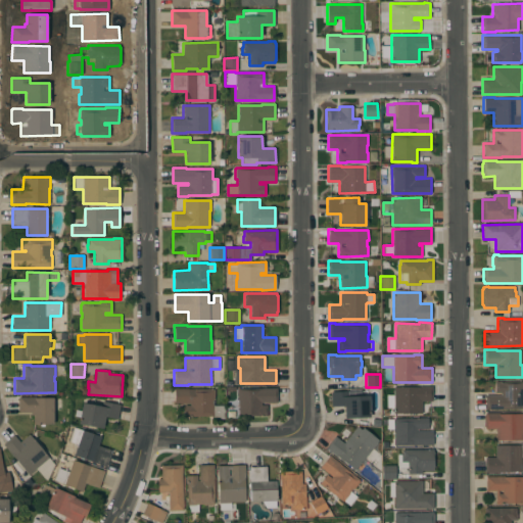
[(522,409),(490,409),(490,410),(485,410),(485,394),(494,394),(494,381),(522,381),(522,409)]
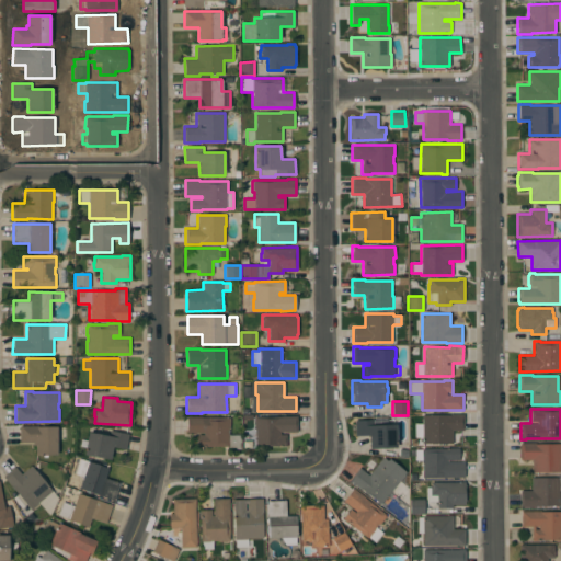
[(416,424),(422,424),(422,414),(450,414),(464,414),(464,430),(453,430),(453,443),(422,444),(422,438),(416,434),(416,424)]
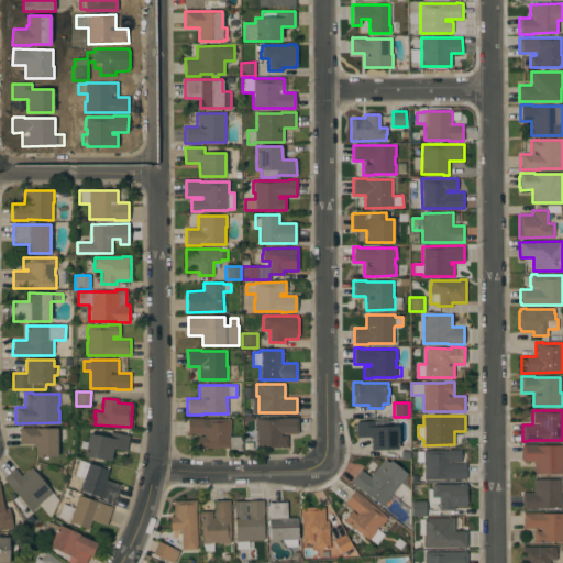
[(229,418),(229,419),(231,419),(231,430),(229,430),(229,437),(242,437),(242,451),(228,451),(228,448),(203,448),(203,449),(198,449),(198,437),(205,437),(205,434),(187,434),(187,418),(229,418)]
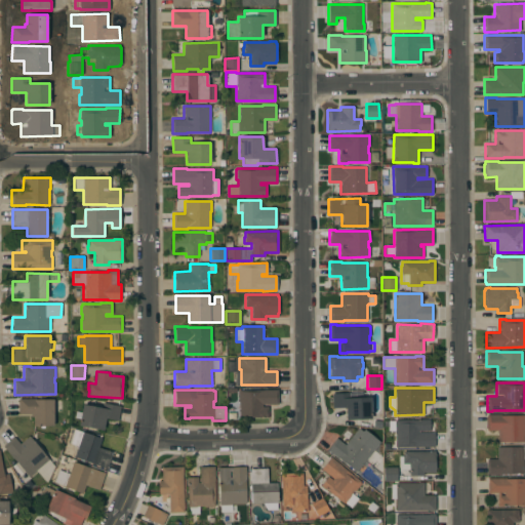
[(278,390),(278,404),(263,404),(263,406),(268,406),(268,417),(238,417),(238,419),(228,419),(228,407),(237,407),(237,400),(238,400),(238,391),(239,391),(239,390),(278,390)]
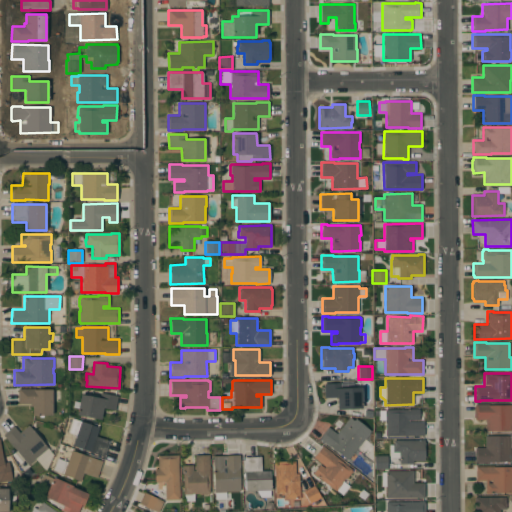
[(362,408),(337,409),(337,397),(324,397),(323,383),(341,383),(341,388),(361,387),(362,408)]
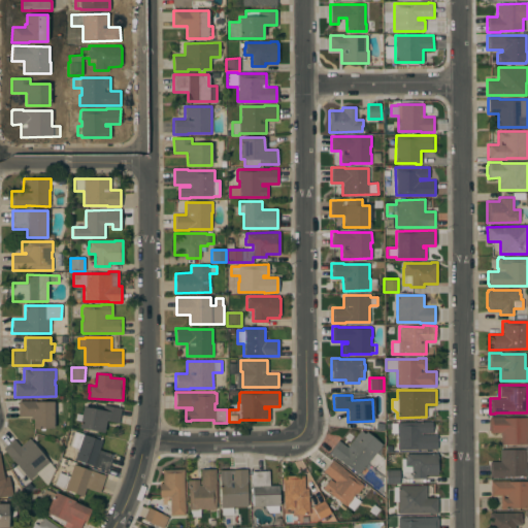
[(19,400),(54,401),(54,428),(33,428),(33,419),(31,419),(31,417),(19,416),(19,400)]
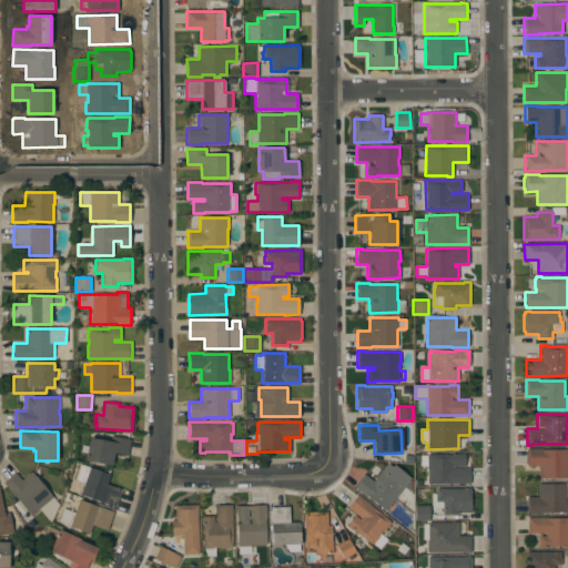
[(110,442),(111,436),(131,439),(128,455),(114,452),(111,466),(84,460),(87,453),(81,452),(82,444),(88,445),(89,437),(110,442)]
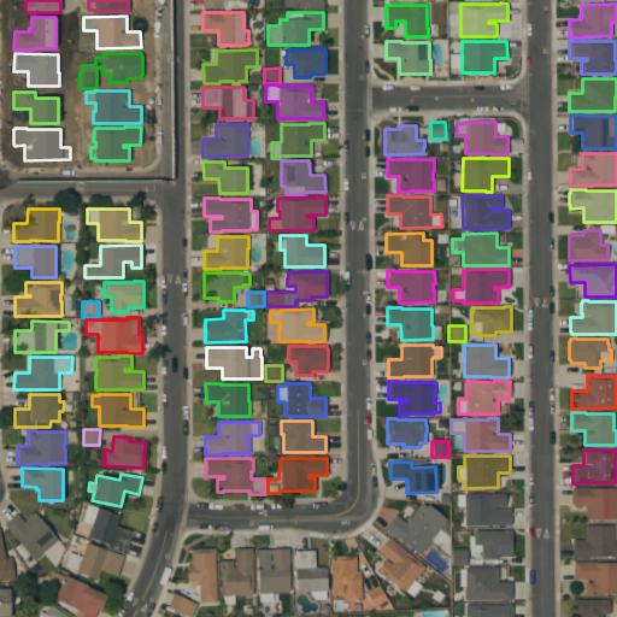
[(616,519),(586,519),(586,505),(573,505),(573,503),(570,503),(570,489),(571,489),(571,487),(588,487),(588,488),(616,488),(616,519)]
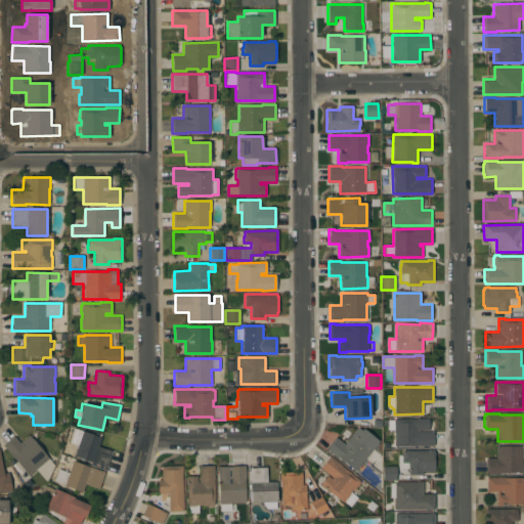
[(394,446),(394,428),(387,428),(387,421),(395,421),(395,419),(429,419),(429,429),(419,429),(419,432),(433,431),(433,446),(394,446)]
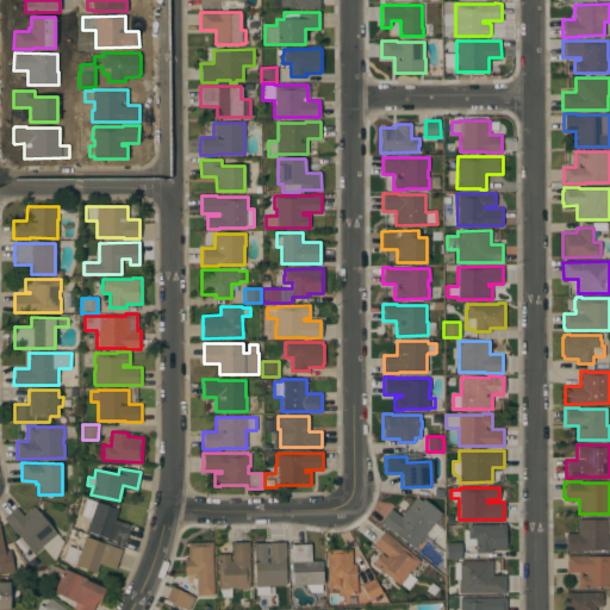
[(118,509),(114,520),(130,524),(124,545),(86,530),(89,518),(79,515),(86,497),(118,509)]
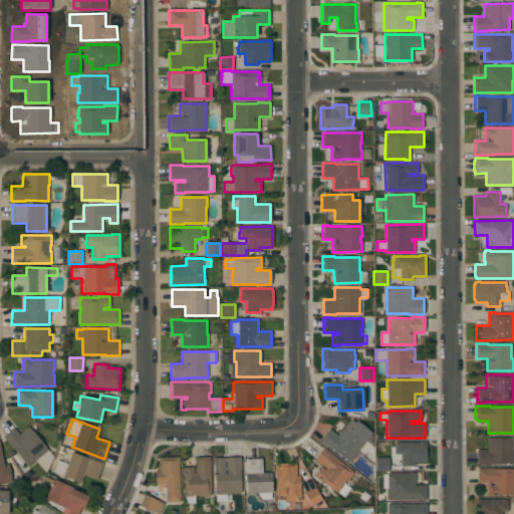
[(349,462),(332,448),(331,449),(320,440),(329,429),(337,435),(350,419),(355,423),(357,420),(372,433),(349,462)]
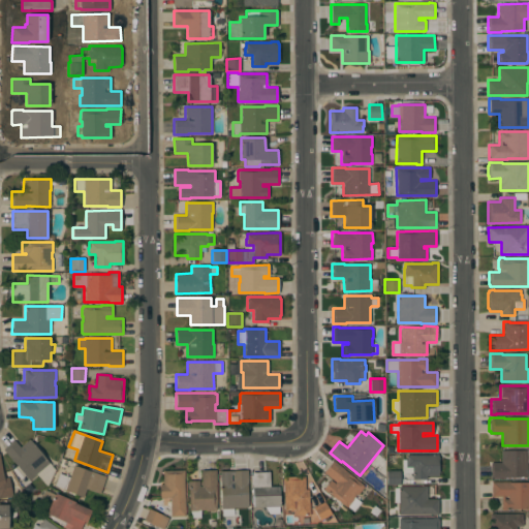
[(4,449),(4,448),(13,440),(13,441),(14,440),(20,446),(29,439),(54,468),(45,474),(40,469),(37,472),(38,473),(29,480),(4,449)]
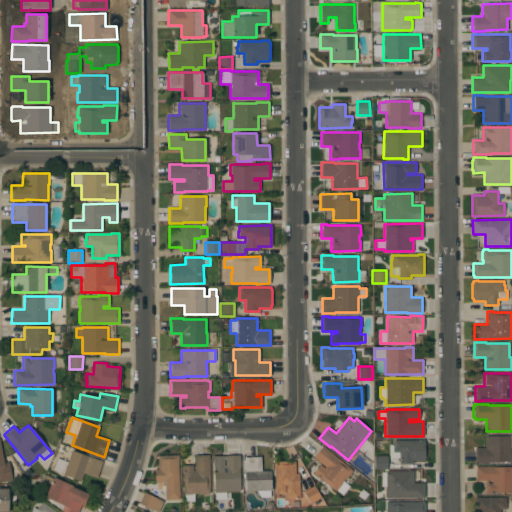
[(488,461),(488,462),(475,462),(475,447),(485,447),(485,436),(510,435),(510,434),(511,434),(511,447),(511,461),(488,461)]
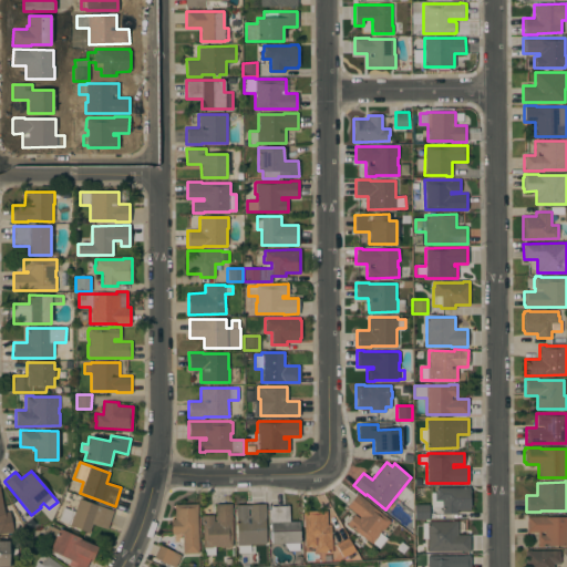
[(430,492),(436,492),(436,487),(470,486),(470,490),(471,490),(471,506),(470,506),(470,509),(457,509),(457,513),(443,514),(443,508),(430,505),(430,492)]
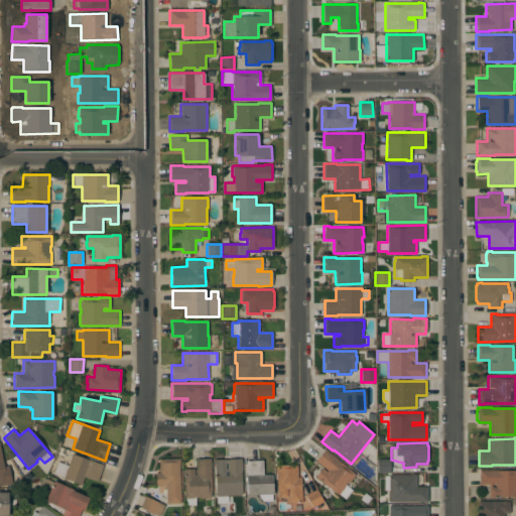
[(0,445),(4,466),(9,465),(12,484),(0,485),(0,445)]
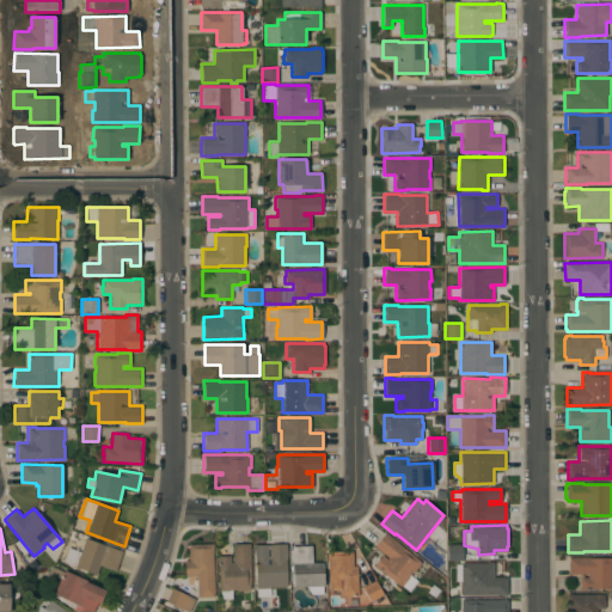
[(421,561),(420,562),(421,563),(414,571),(412,571),(409,576),(409,577),(402,587),(383,571),(381,571),(374,565),(383,555),(387,560),(389,557),(374,546),(386,532),(421,561)]
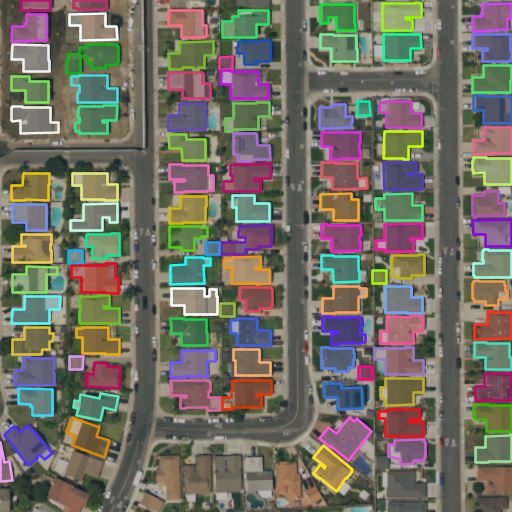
[(102,461),(97,477),(83,473),(80,481),(62,475),(63,472),(53,469),(57,457),(67,461),(71,450),(102,461)]
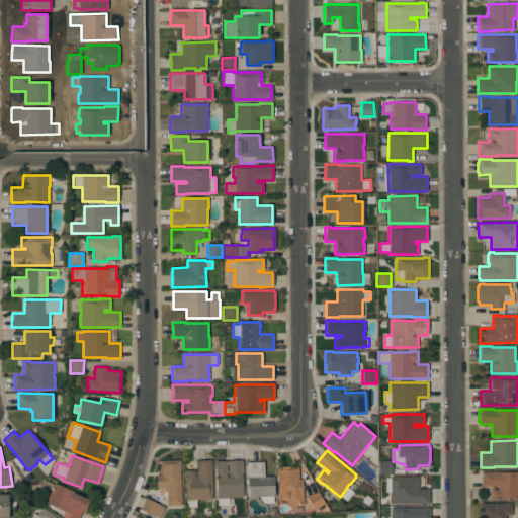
[(180,459),(181,505),(167,505),(166,488),(157,488),(157,473),(160,473),(159,460),(180,459)]
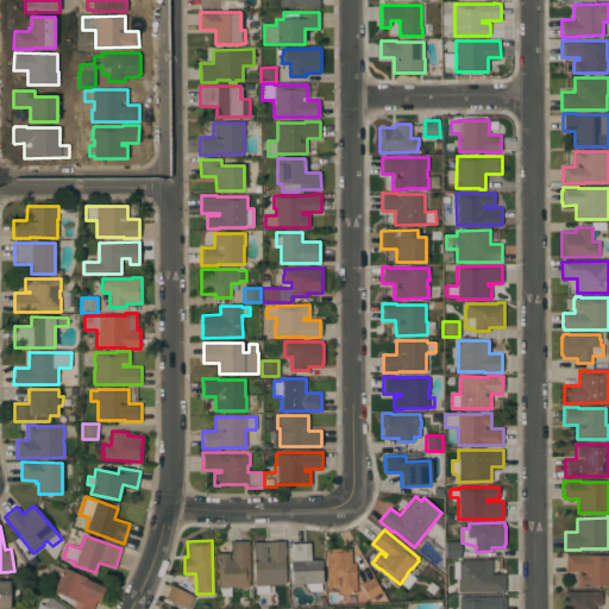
[(231,541),(249,541),(250,586),(249,586),(249,588),(238,588),(238,586),(231,586),(231,598),(219,598),(219,588),(218,588),(217,559),(217,553),(230,553),(230,559),(232,559),(231,541)]
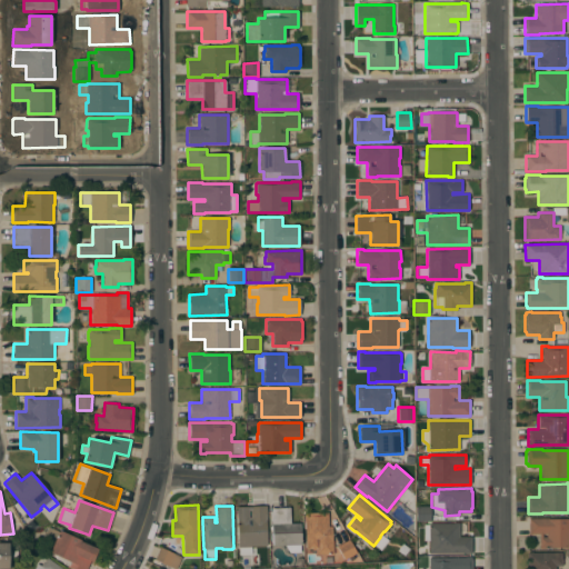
[(267,520),(266,520),(267,545),(251,546),(251,547),(238,547),(237,507),(267,506),(267,520)]
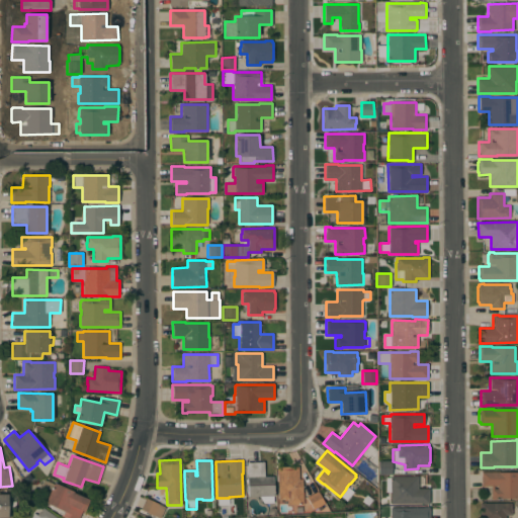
[(392,475),(379,475),(379,460),(392,460),(392,475)]
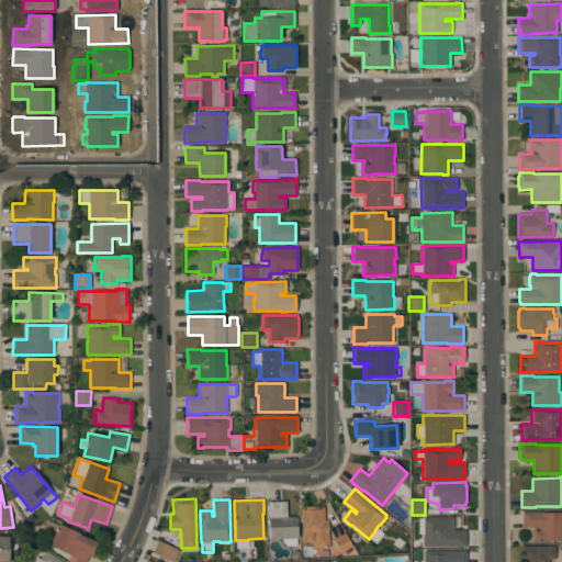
[(268,538),(268,502),(287,501),(287,516),(296,516),(296,546),(285,546),(280,538),(268,538)]
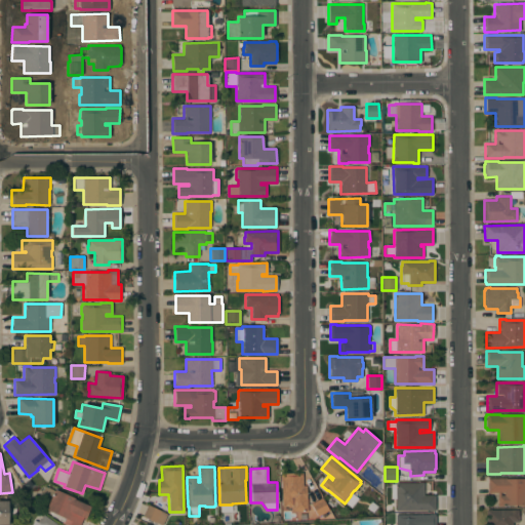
[(303,472),(303,485),(306,485),(307,498),(308,498),(308,511),(291,512),(291,507),(288,507),(288,506),(282,507),(281,481),(281,473),(303,472)]
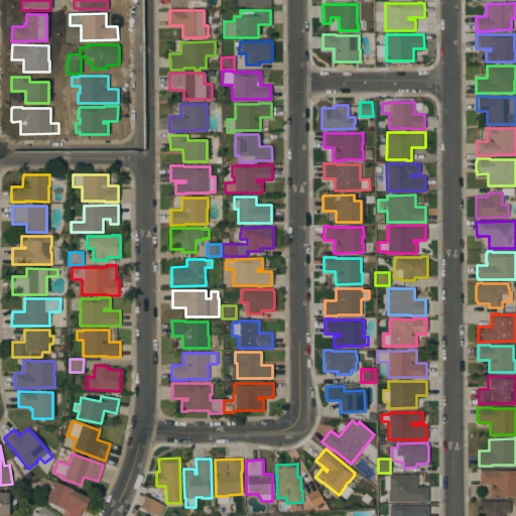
[(479,470),(496,470),(496,471),(515,470),(515,496),(498,496),(498,497),(489,497),(489,484),(480,484),(479,470)]
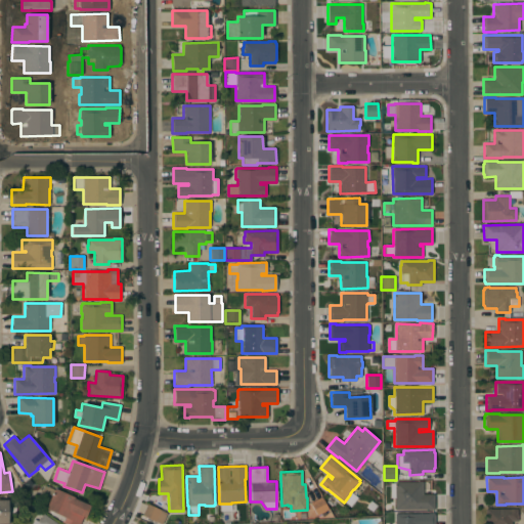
[(423,481),(423,493),(434,493),(434,509),(395,509),(395,498),(390,498),(390,486),(395,486),(395,482),(423,481)]
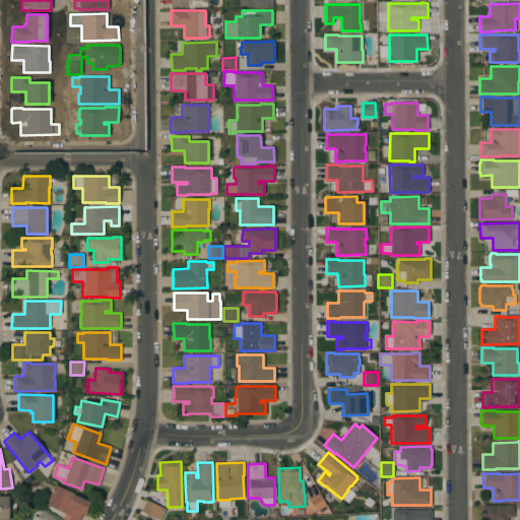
[(45,481),(54,485),(54,483),(73,494),(89,502),(83,513),(82,513),(78,519),(65,519),(61,518),(62,516),(58,514),(50,510),(52,508),(45,505),(48,498),(39,494),(45,481)]
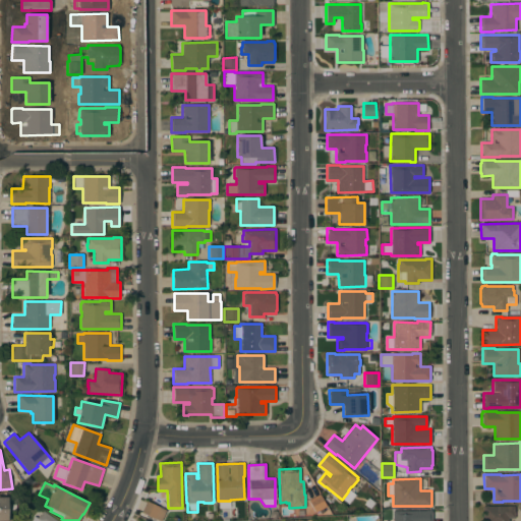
[(320,494),(327,506),(326,506),(329,511),(325,514),(322,509),(315,512),(308,500),(320,494)]
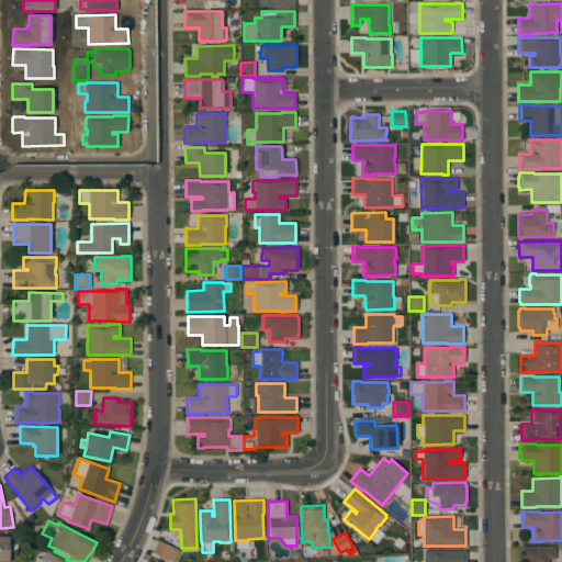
[(0,536),(8,536),(9,552),(11,552),(11,561),(8,561),(0,561),(0,536)]
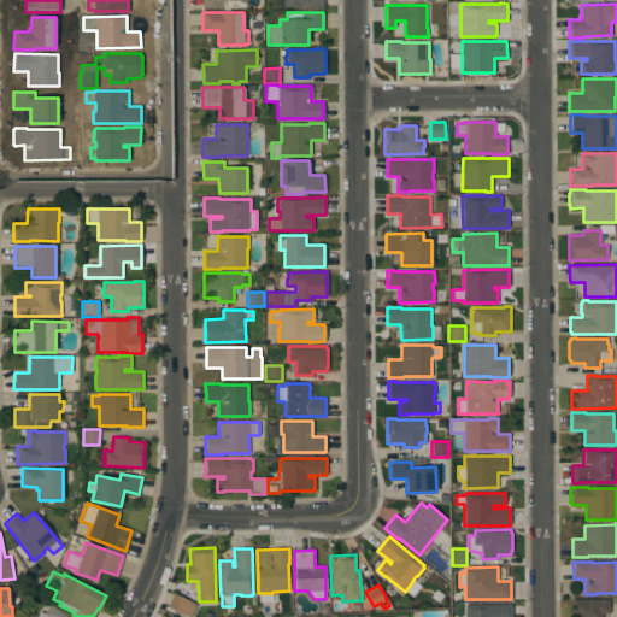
[(197,604),(191,616),(166,606),(174,592),(197,604)]
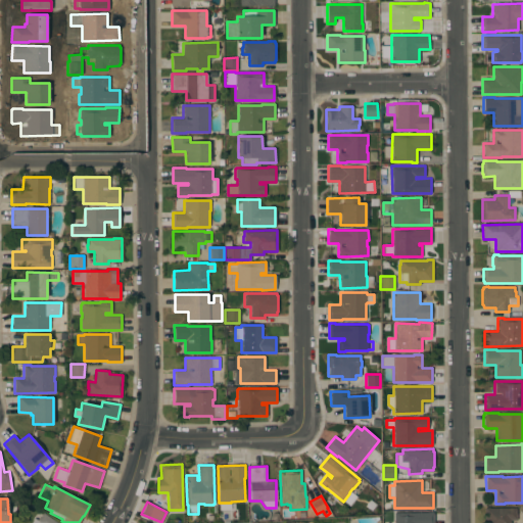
[(484,522),(484,507),(489,507),(489,508),(516,508),(516,513),(517,513),(517,519),(511,520),(511,522),(484,522)]
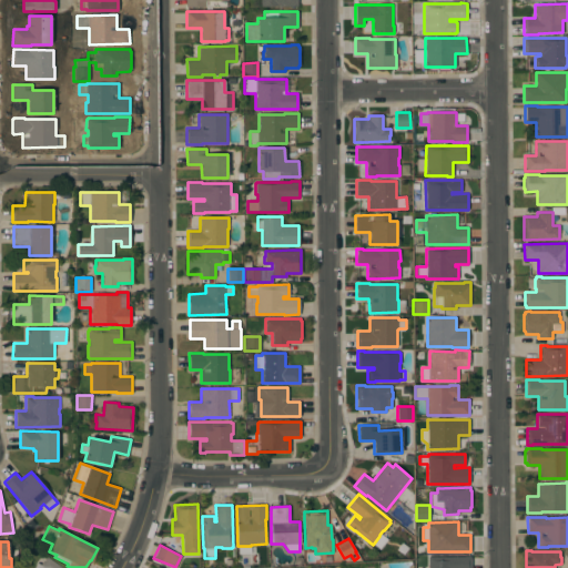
[(63,567),(36,567),(39,564),(40,565),(43,561),(47,556),(63,567)]
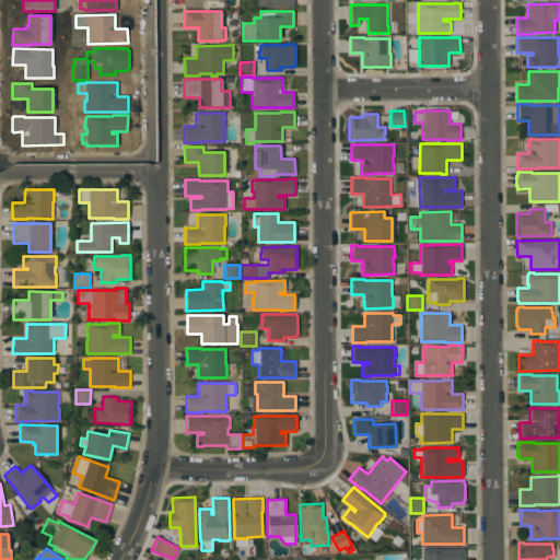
[(457,548),(464,548),(464,550),(465,550),(464,559),(422,559),(422,548),(457,548)]
